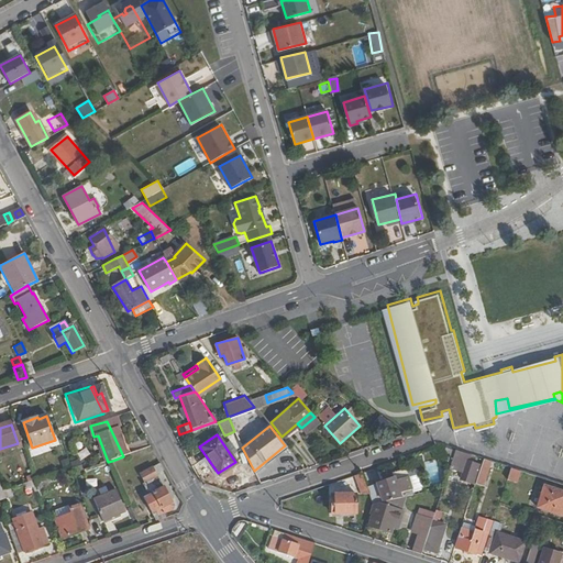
[(446,446),(440,464),(450,467),(455,450),(446,446)]
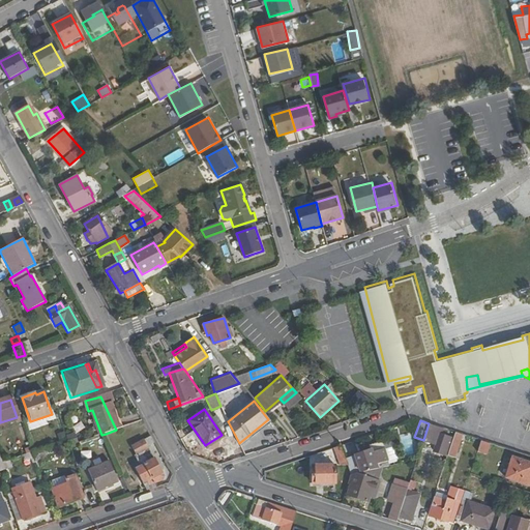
[(429,423),(423,440),(436,444),(434,450),(446,454),(451,439),(439,435),(440,432),(441,432),(442,428),(429,423)]
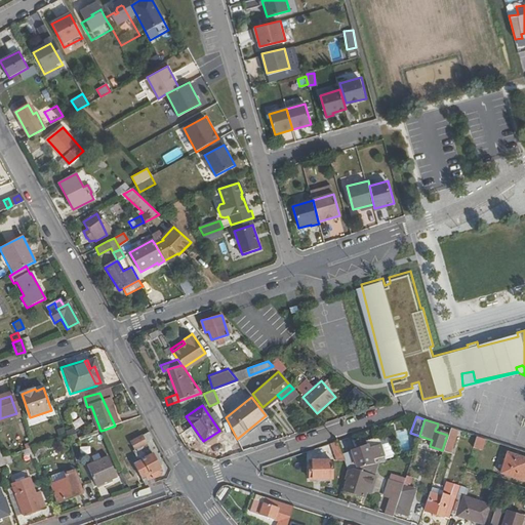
[(447,435),(442,450),(449,452),(456,430),(449,428),(447,435)]
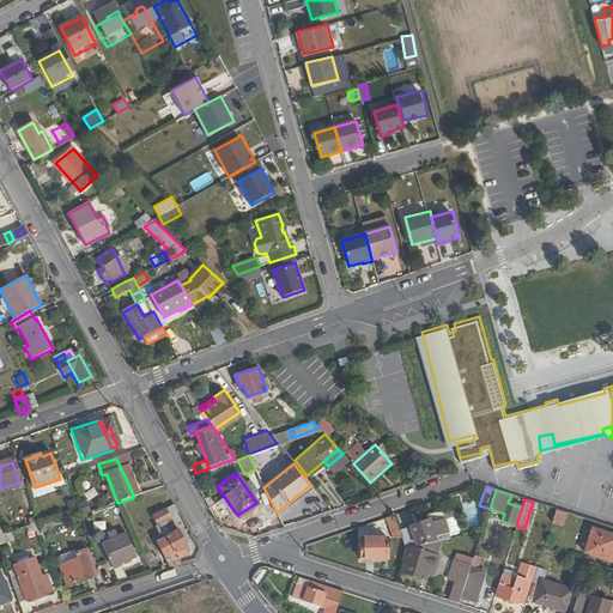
[(89,502),(78,505),(79,509),(82,515),(92,511),(89,502)]
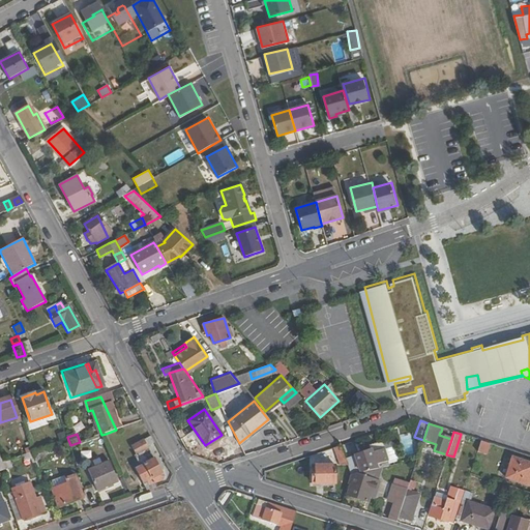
[(127,455),(144,490),(148,488),(146,483),(155,480),(159,474),(144,443),(150,439),(147,435),(126,446),(130,454),(127,455)]
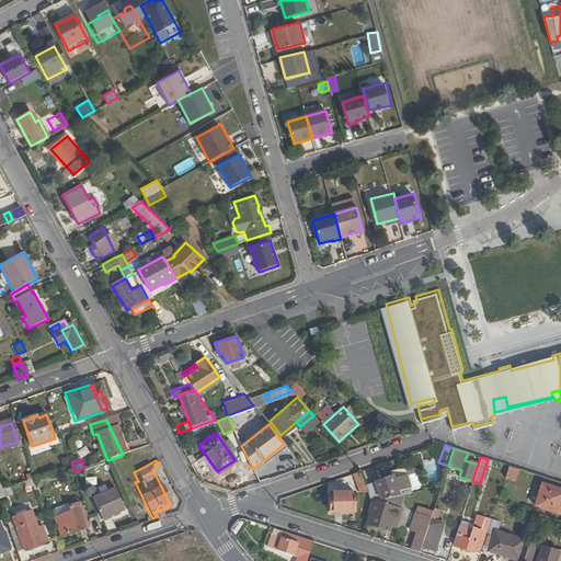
[(508,466),(504,478),(514,481),(517,469),(508,466)]
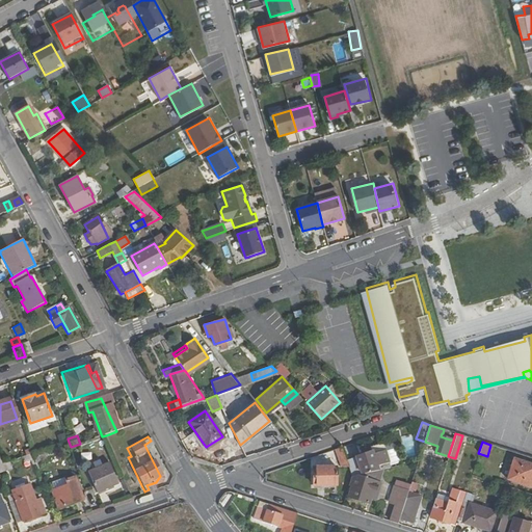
[(370,448),(370,449),(371,453),(386,450),(384,445),(370,448)]
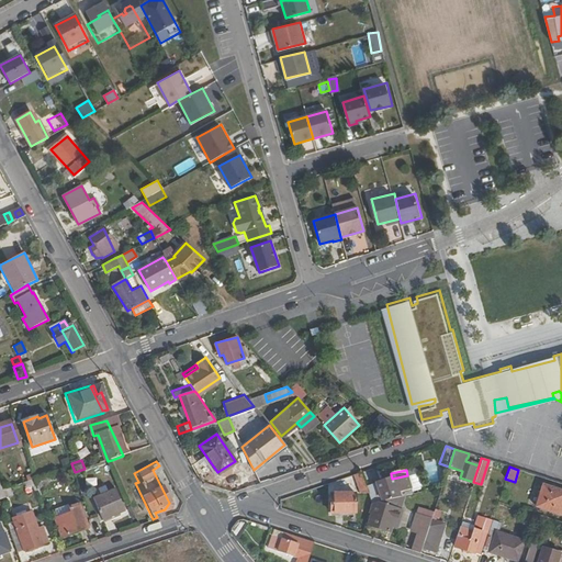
[(363,480),(370,502),(371,503),(379,501),(412,494),(407,475),(392,479),(391,474),(363,480)]
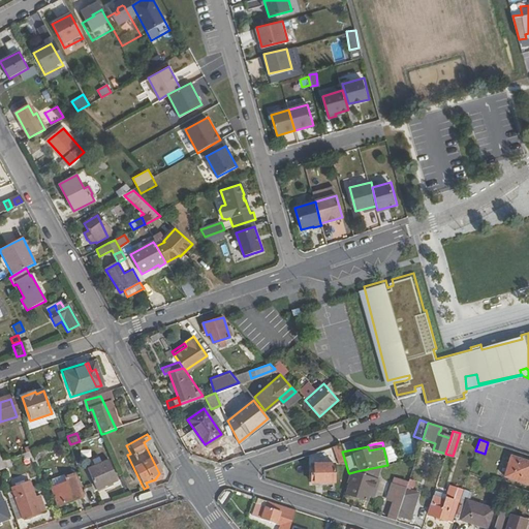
[(528,460),(510,455),(504,476),(523,483),(528,484),(528,481),(528,460)]
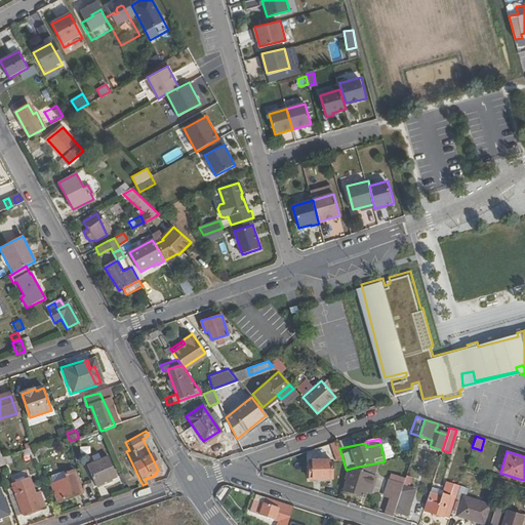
[(96,463),(88,467),(96,486),(118,477),(110,457),(103,460),(99,454),(93,457),(96,463)]
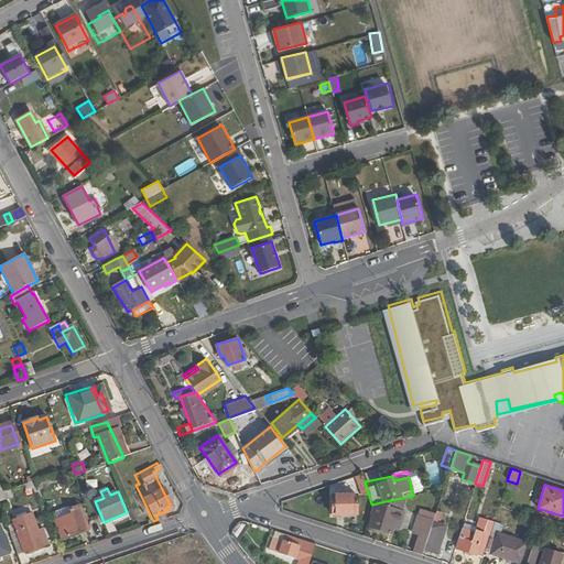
[(11,489),(3,492),(0,494),(0,501),(13,497),(11,489)]
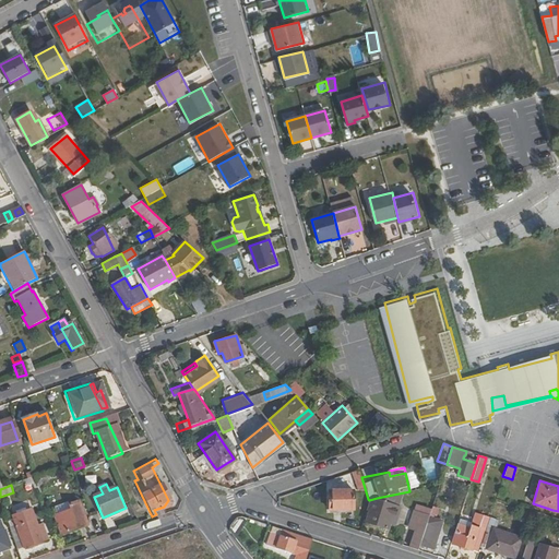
[(330,489),(329,509),(353,510),(353,488),(330,489)]
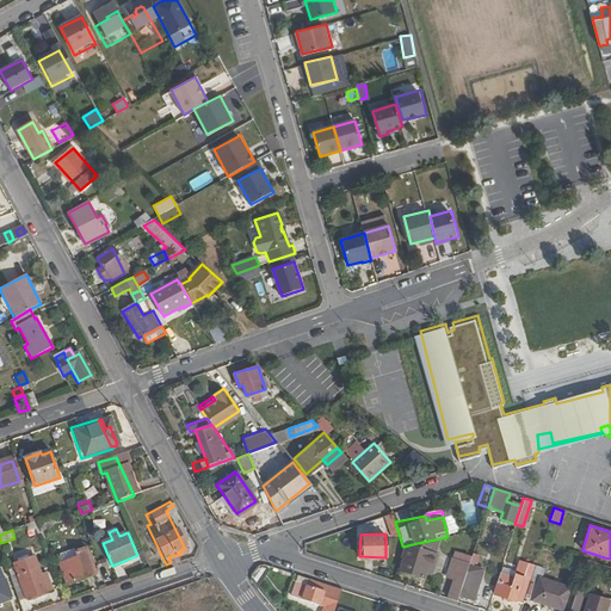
[(402,547),(399,557),(402,560),(403,557),(424,565),(423,568),(429,571),(436,551),(412,544),(403,547),(402,545),(402,547)]
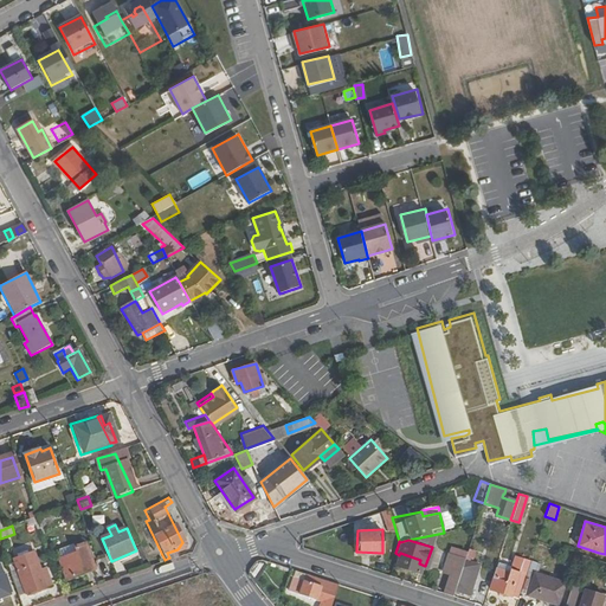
[(59,559),(66,580),(96,571),(86,542),(75,547),(76,553),(59,559)]
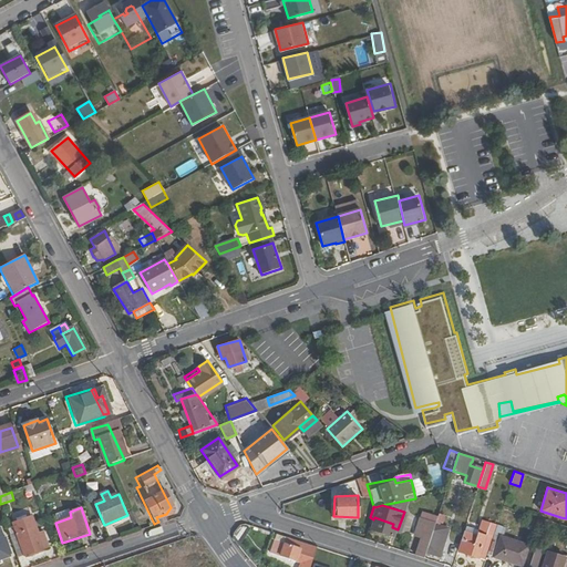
[(422,514),(415,531),(422,533),(420,538),(429,540),(431,534),(436,518),(422,514)]
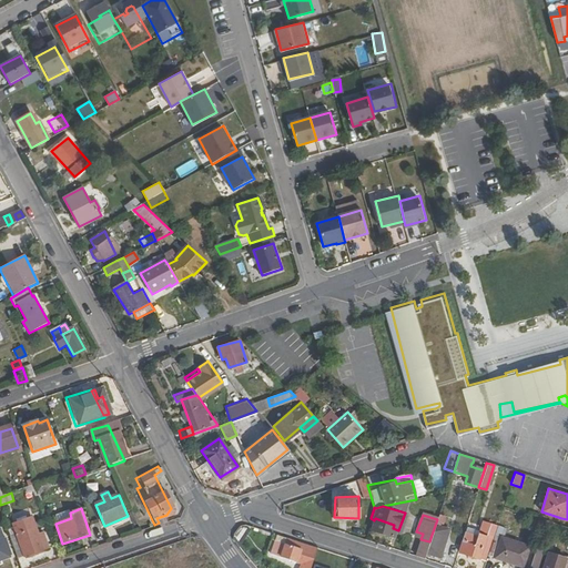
[(17,535),(10,537),(18,559),(49,548),(43,531),(38,534),(32,518),(12,525),(17,535)]
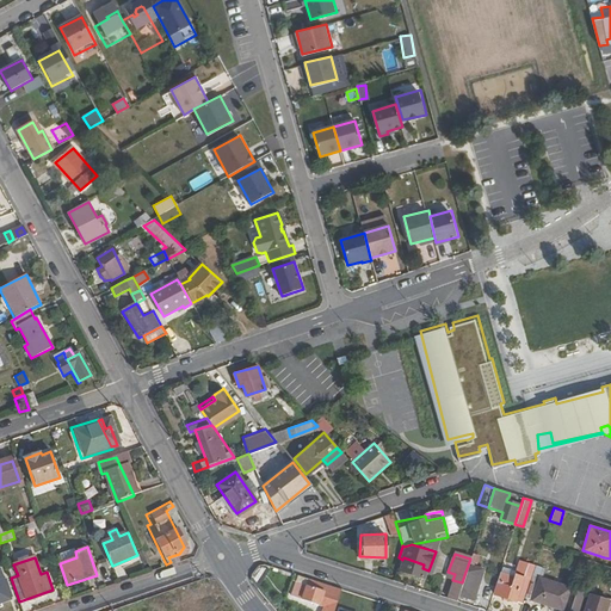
[(402,560),(399,569),(420,576),(423,568),(424,565),(403,557),(402,560)]
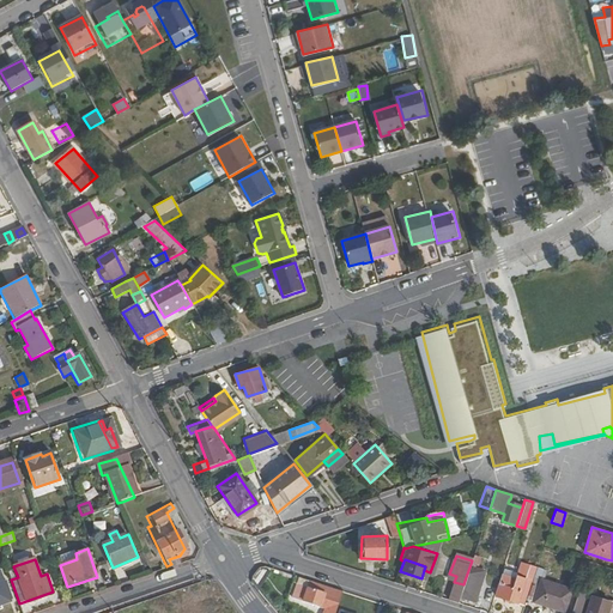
[(0,605),(11,602),(0,572),(0,571),(0,605)]
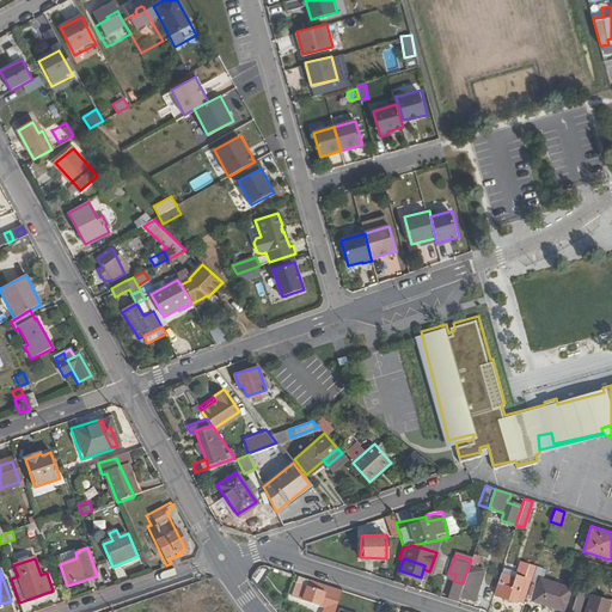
[(500,582),(495,594),(524,603),(526,598),(530,582),(501,573),(499,581),(500,582)]
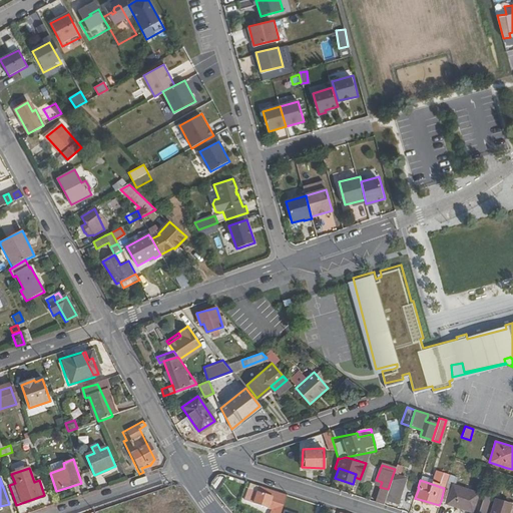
[(444,488),(441,501),(471,511),(478,492),(446,482),(444,488)]
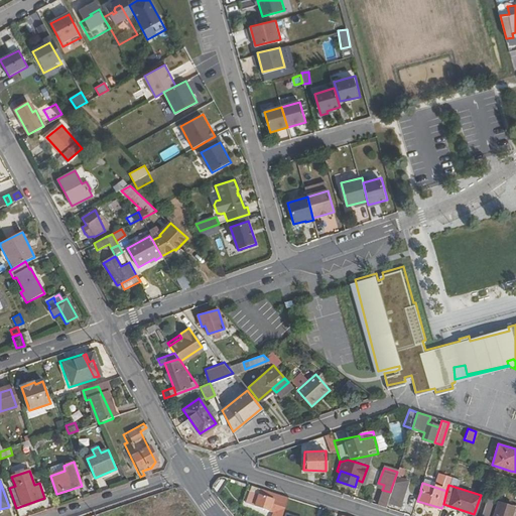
[(390,492),(387,501),(397,505),(402,489),(392,486),(390,492)]
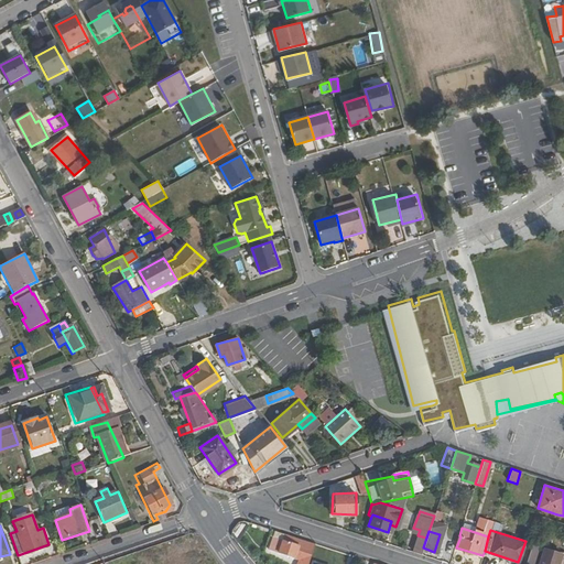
[(418,535),(412,551),(421,553),(423,548),(426,538),(418,535)]
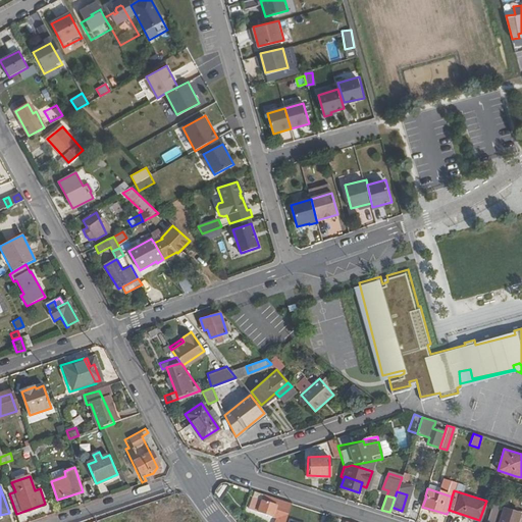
[(261,500),(257,512),(276,518),(278,514),(283,516),(286,508),(289,508),(291,504),(276,499),(274,505),(261,500)]
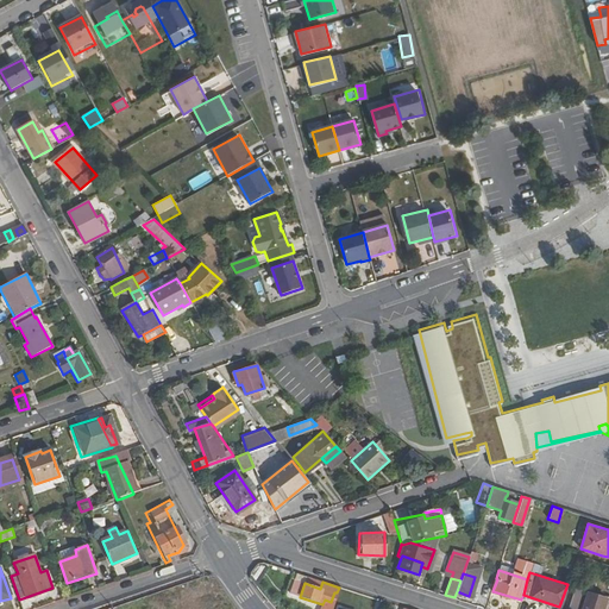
[(573,590),(569,603),(578,607),(583,592),(573,590)]
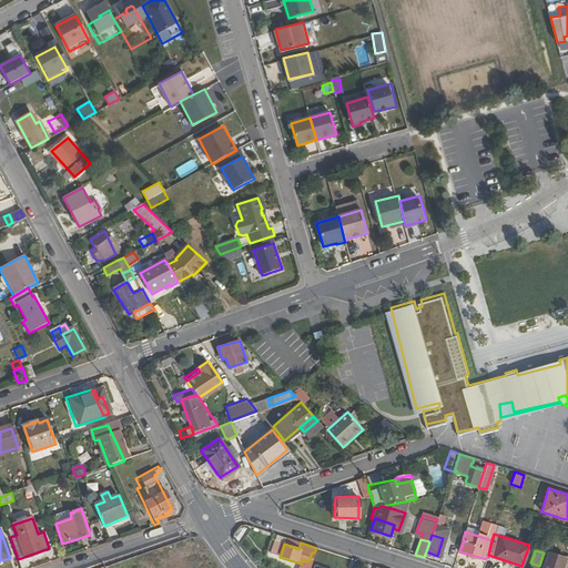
[(548,551),(543,567),(563,567),(567,557),(548,551)]
